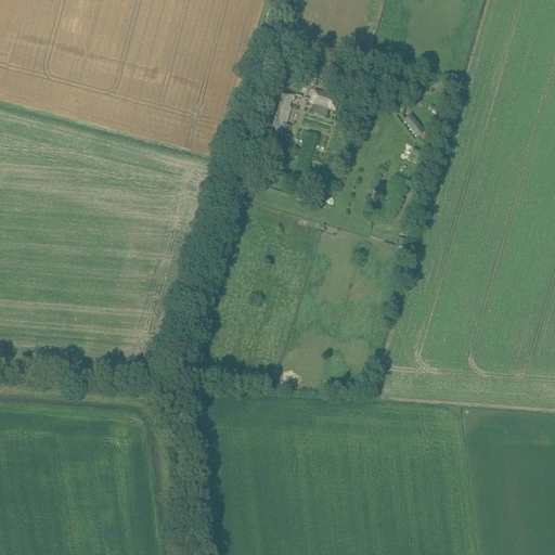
[(319,62),(313,72),(319,73),(318,75),(326,77),(333,65),(319,62)]
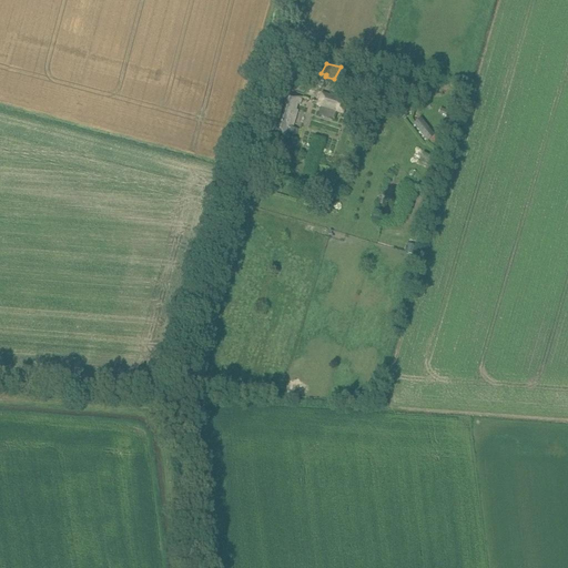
[(302,98),(282,91),(270,132),(294,140),(297,130),(293,128),(302,98)]
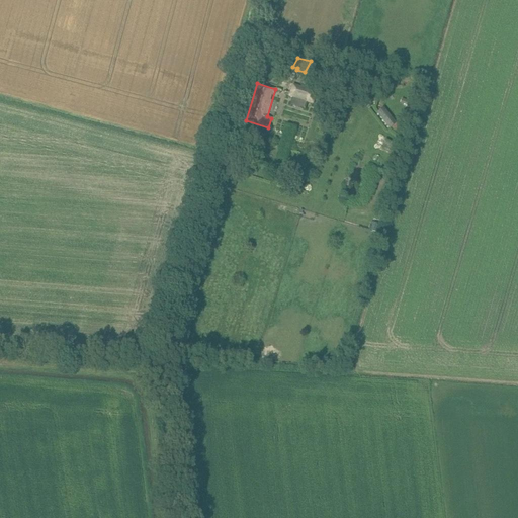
[(314,104),(318,93),(292,85),(288,96),(314,104)]
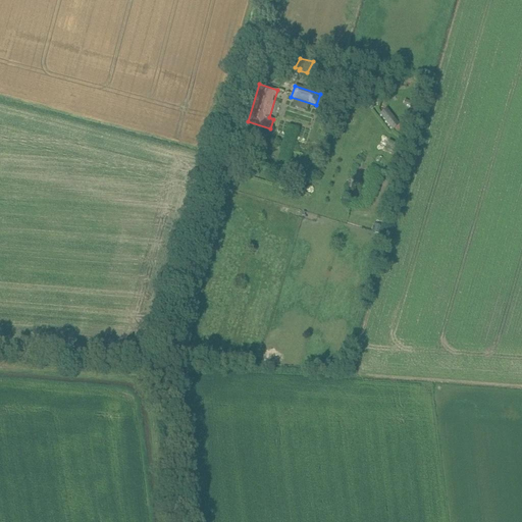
[(415,102),(406,99),(404,104),(413,107),(415,102)]
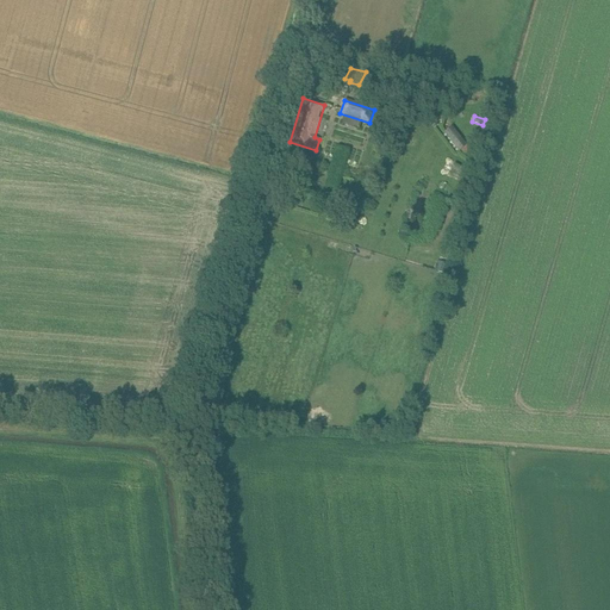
[(467,145),(453,126),(444,134),(459,153),(460,151),(465,156),(470,151),(466,147),(467,145)]
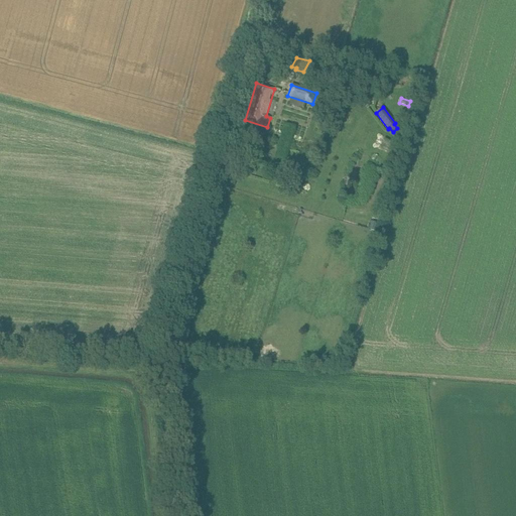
[(409,107),(404,121),(409,122),(414,109),(409,107)]
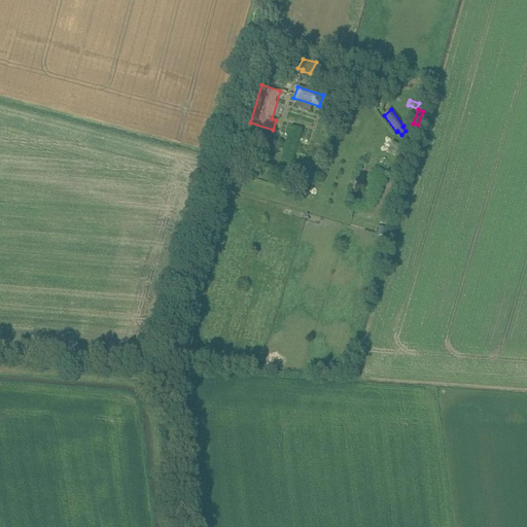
[(377,234),(384,237),(387,229),(379,226),(377,234)]
